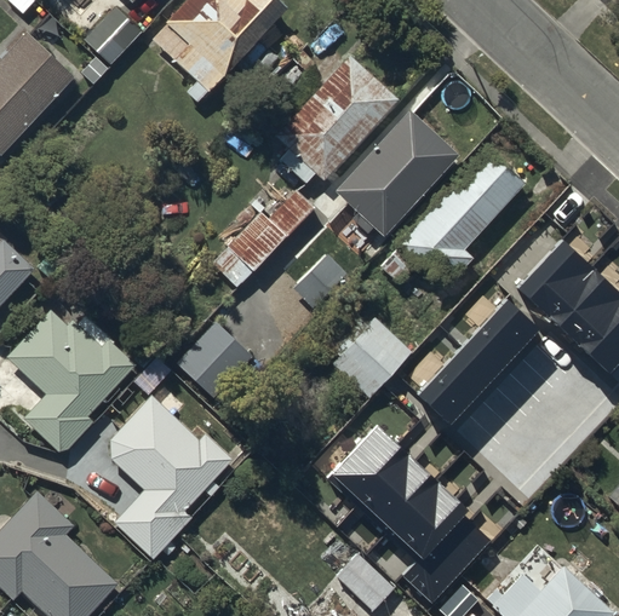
[(286,9),(276,0),(185,0),(152,38),(195,79),(183,91),(198,104),(286,9)]
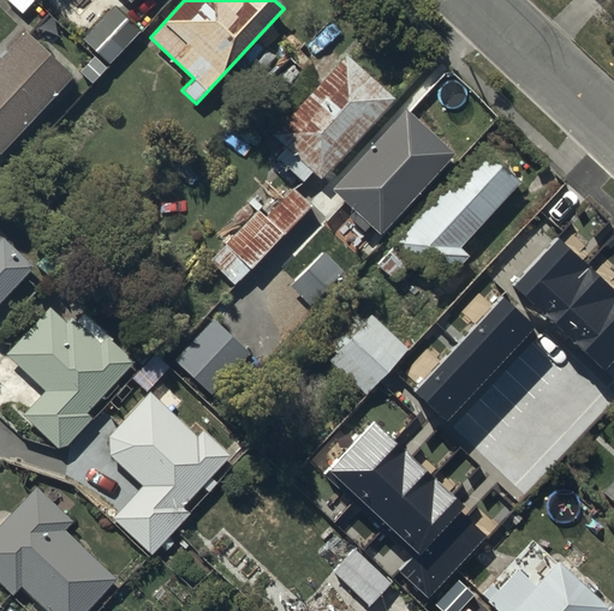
[(138,28),(114,5),(83,39),(107,61),(138,28)]
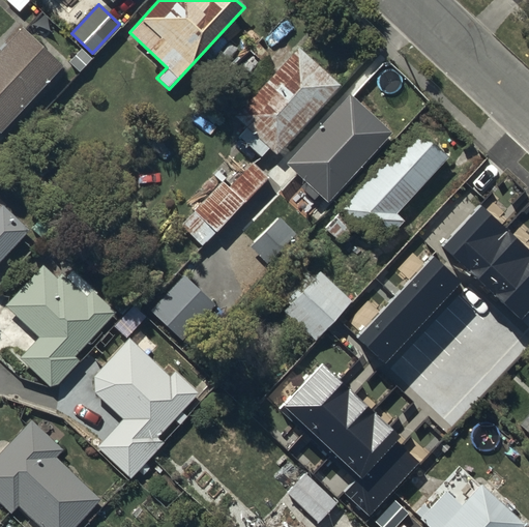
[(63,65),(22,27),(0,50),(0,130),(1,132),(63,65)]
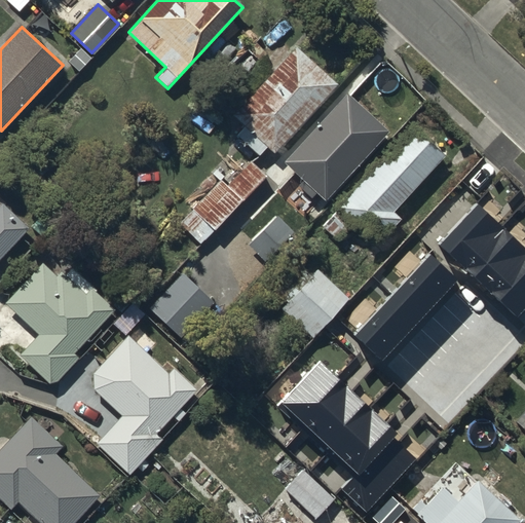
[(337,84),(296,46),(232,116),(246,127),(238,135),(259,154),(266,146),(273,152),(337,84)]
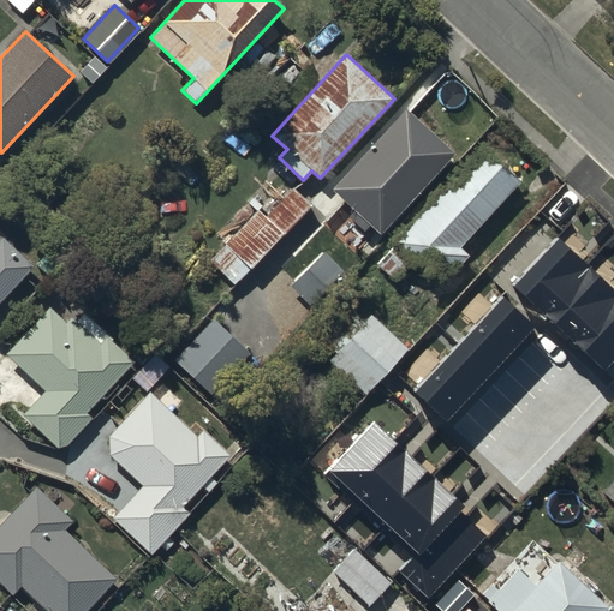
[(454,155),(405,109),(331,190),(353,211),(349,216),(364,231),(369,226),(380,235),(454,155)]
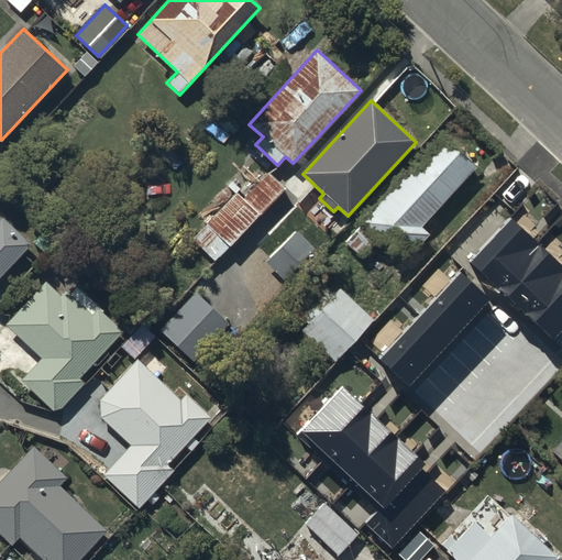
[(471,168),(434,136),(355,224),(401,266),(429,237),(418,228),(471,168)]
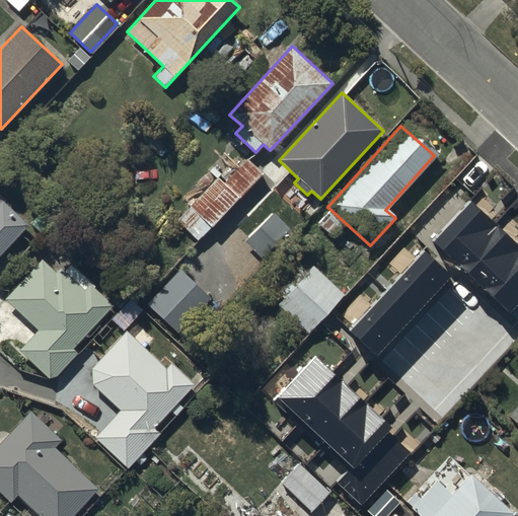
[(263,175),(247,160),(225,182),(217,178),(175,220),(198,241),(263,175)]
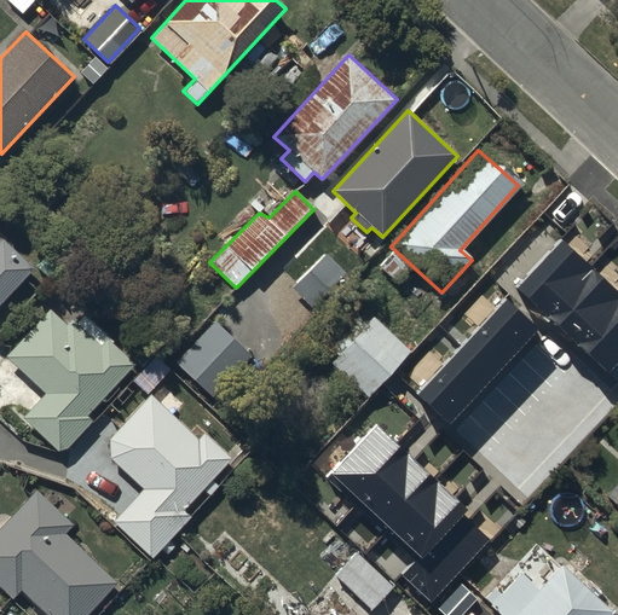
[(596,248),(558,212),(467,311),(517,355),(544,325),(535,317),(596,248)]
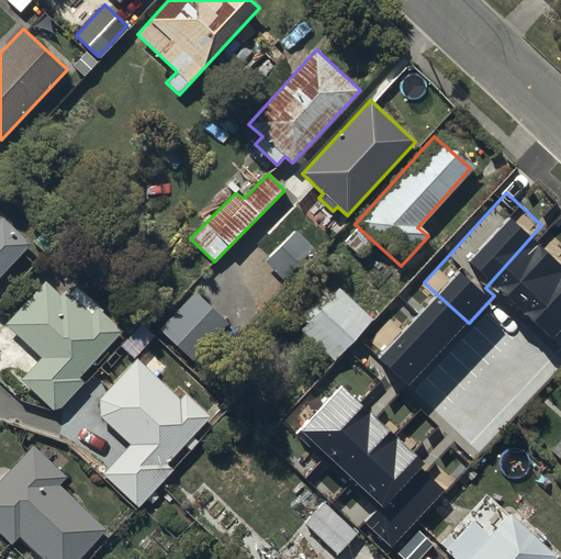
[(0,275),(29,244),(3,220),(0,223),(0,275)]
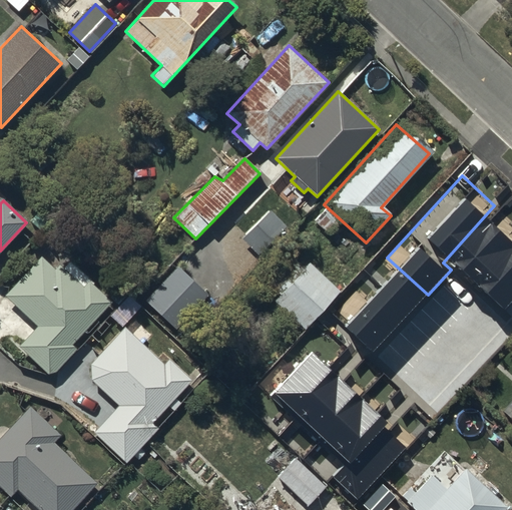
[(341,221),(326,208),(315,220),(330,233),(341,221)]
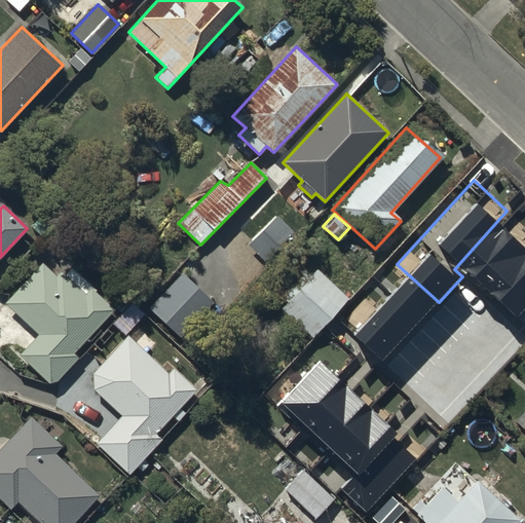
[(295,233),(277,215),(248,244),(266,262),(295,233)]
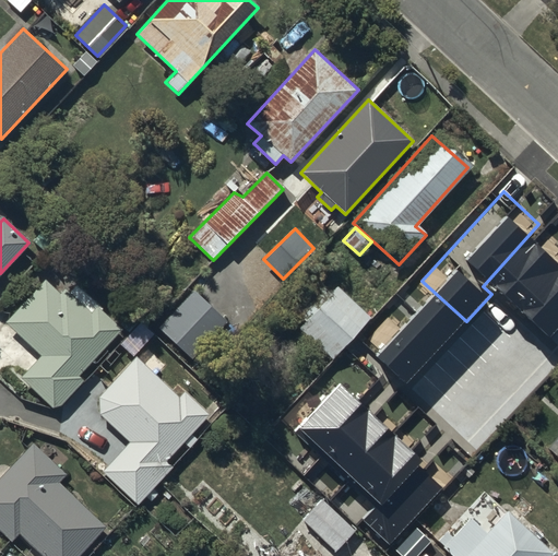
[(557,265),(464,368),(509,409),(556,357),(546,349),(557,334),(557,265)]
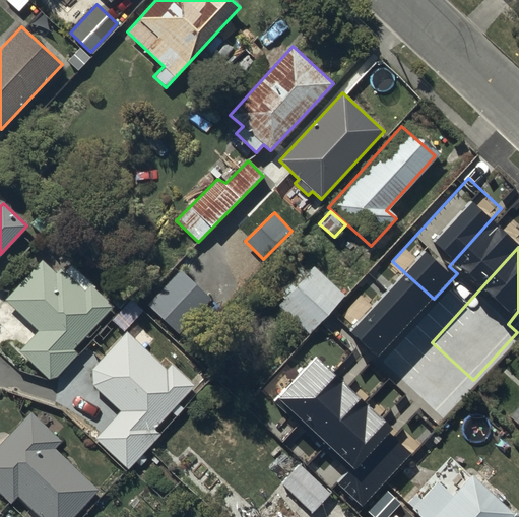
[(58,274),(43,259),(3,300),(38,332),(19,350),(47,377),(57,375),(78,352),(74,349),(117,305),(71,261),(58,274)]
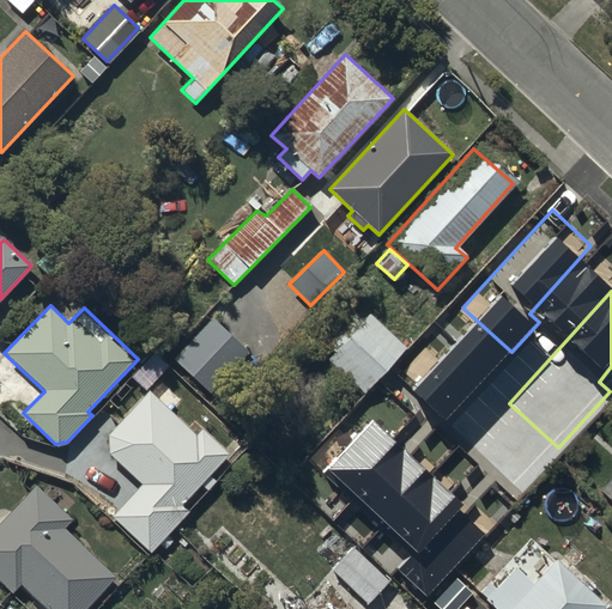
[(483,333),(461,314),(429,349),(450,369),(483,333)]
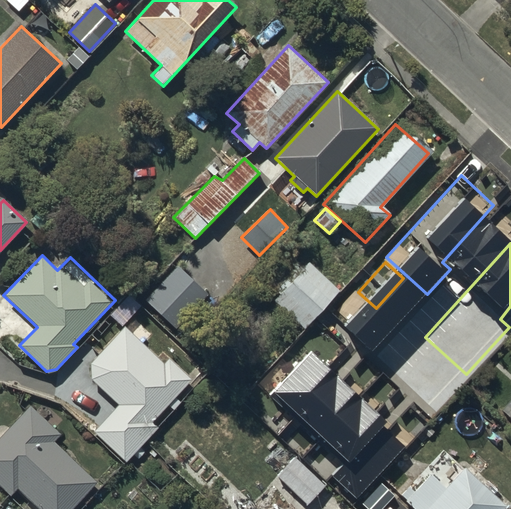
[(337,290),(308,263),(274,300),(303,327),(337,290)]
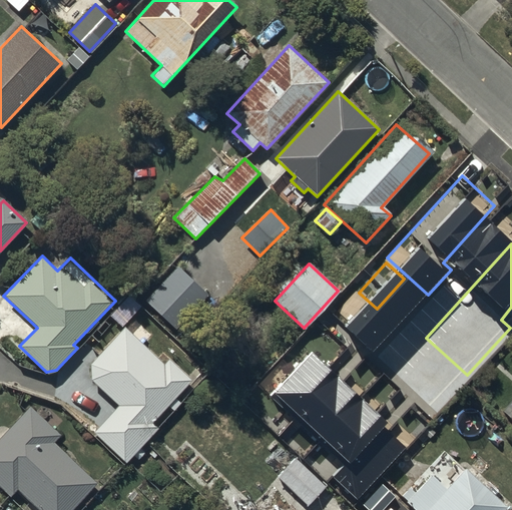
[(206,295),(177,267),(146,301),(175,328),(206,295)]
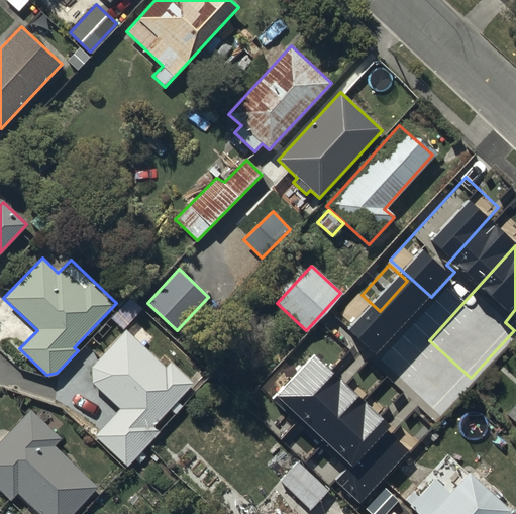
[(291,287),(285,282),(277,291),(283,296),(291,287)]
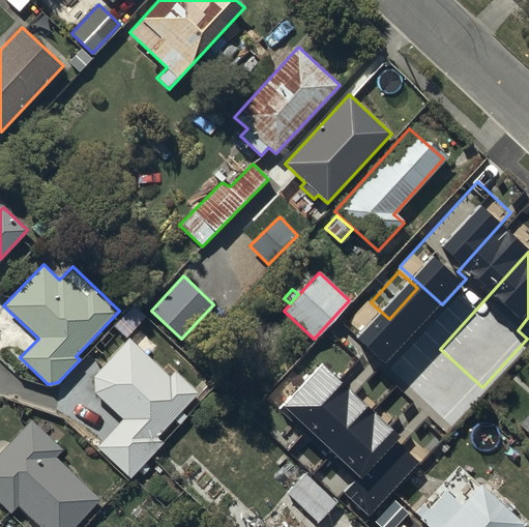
[(384,331),(353,304),(306,355),(338,382),(384,331)]
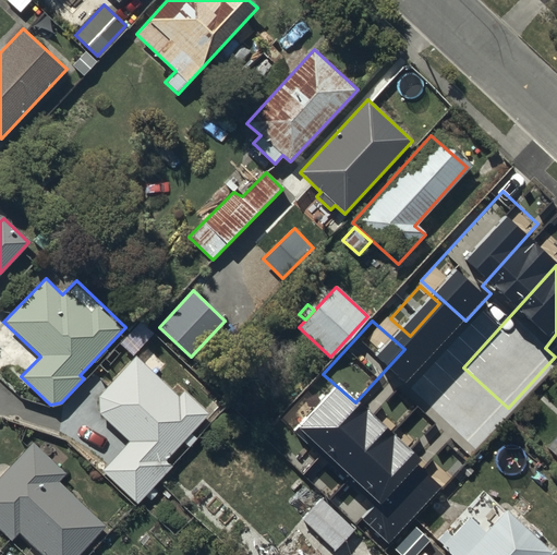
[(202,414),(136,356),(100,395),(100,413),(131,442),(105,470),(135,498),(165,466),(159,460),(202,414)]
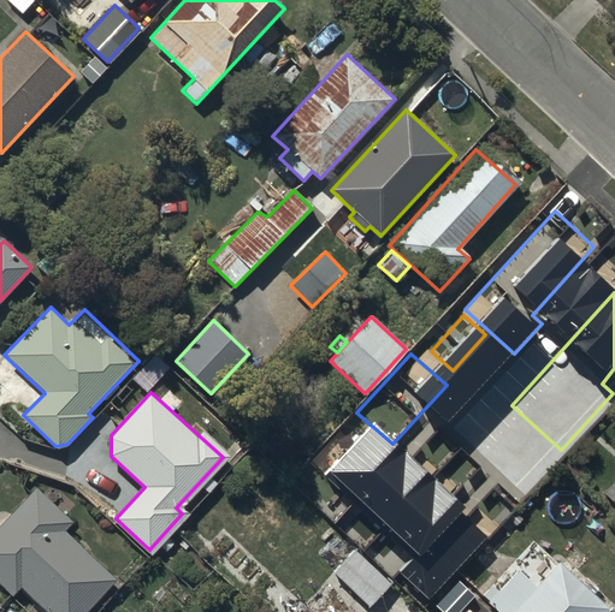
[(545,474),(510,441),(477,479),(512,510),(545,474)]
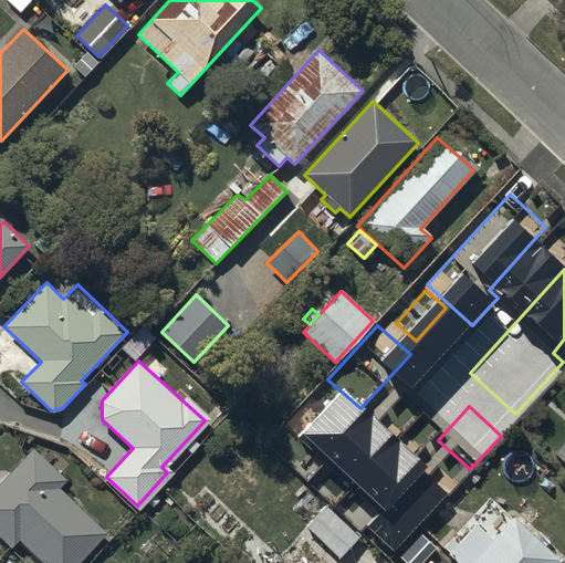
[(564,441),(554,455),(564,465),(564,441)]
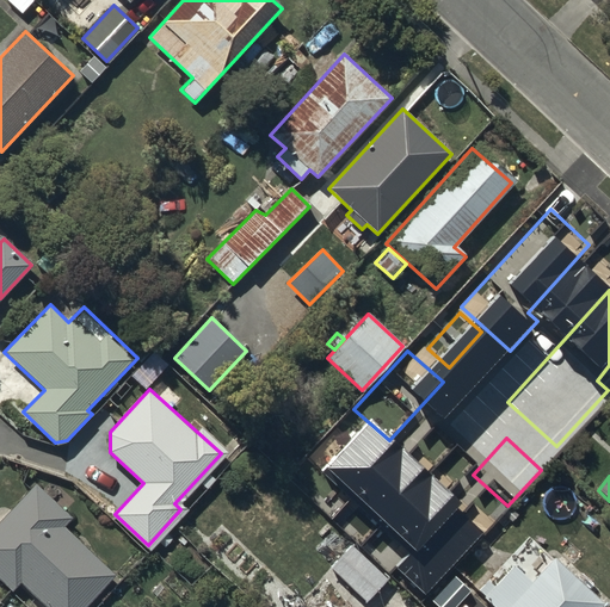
[(72,518),(35,484),(0,522),(0,577),(13,589),(19,582),(45,606),(86,606),(116,576),(62,527),(72,518)]
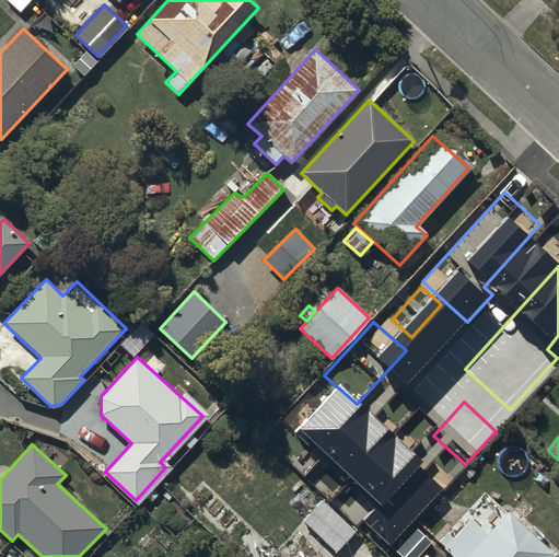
[(357,531),(324,500),(304,521),(337,552),(357,531)]
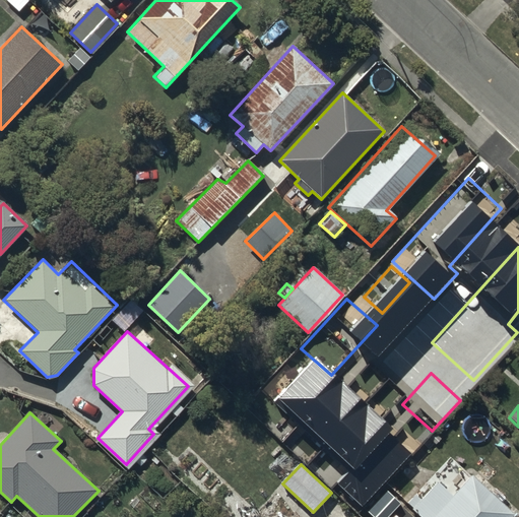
[(510,516),(512,516),(471,478),(453,498),(437,483),(423,499),(415,493),(405,504),(419,516),(510,516)]
